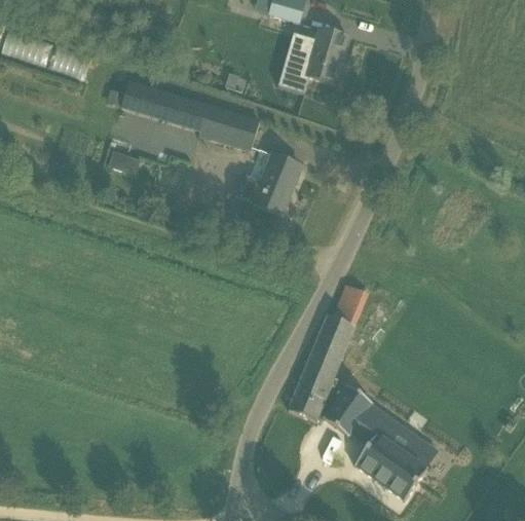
[(274,0),(270,14),(299,24),(306,0),(274,0)]
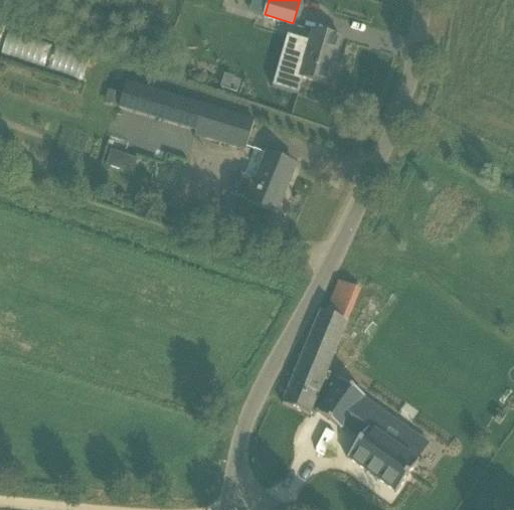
[(298,72),(297,73),(329,82),(342,35),(311,26),(301,60),(289,56),(286,68),(298,72)]
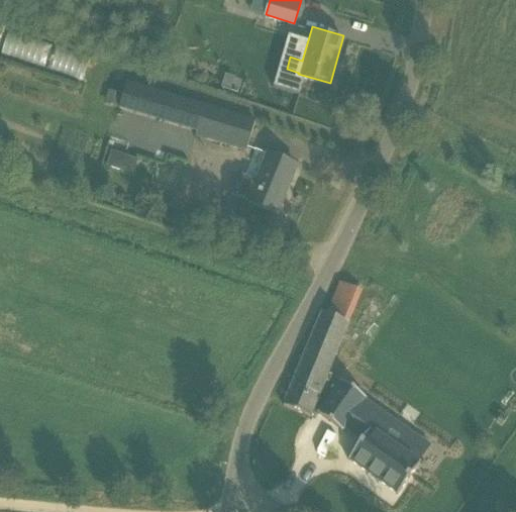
[(2,53),(85,73),(91,52),(7,31),(2,53)]
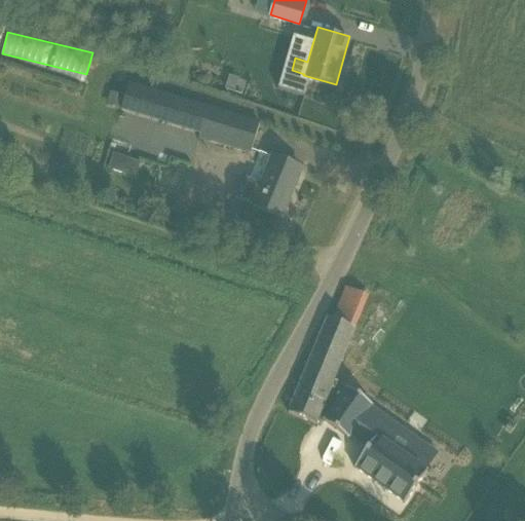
[(111,89),(107,103),(121,106),(125,92),(111,89)]
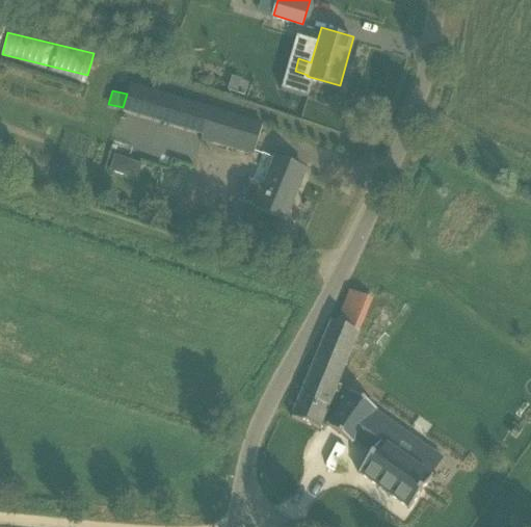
[(201,135),(255,151),(264,121),(209,105),(201,135)]
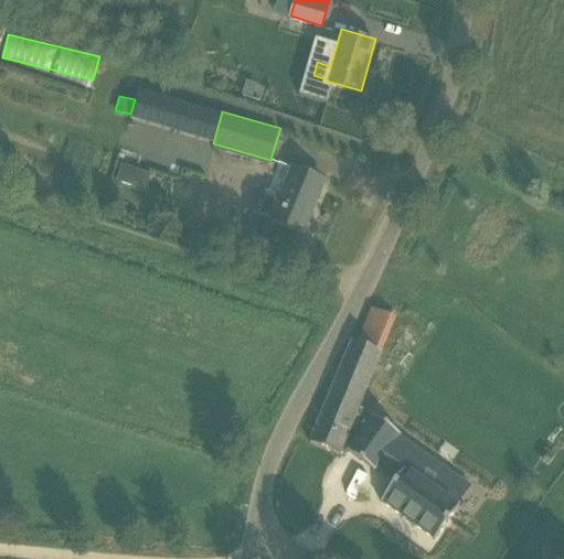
[(134,183),(138,168),(125,163),(120,179),(134,183)]
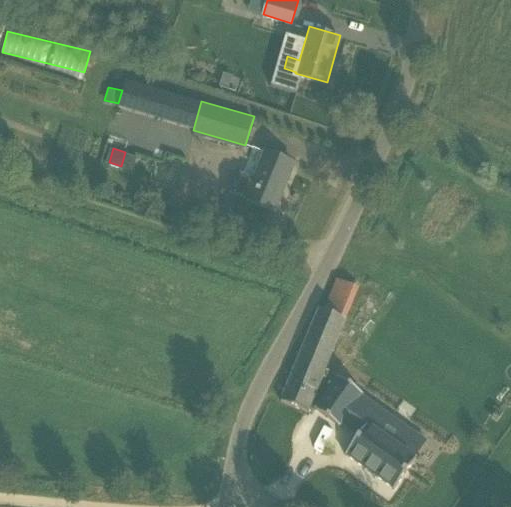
[(275,209),(294,162),(265,150),(255,175),(242,171),(234,190),(244,195),(244,196),(275,209)]
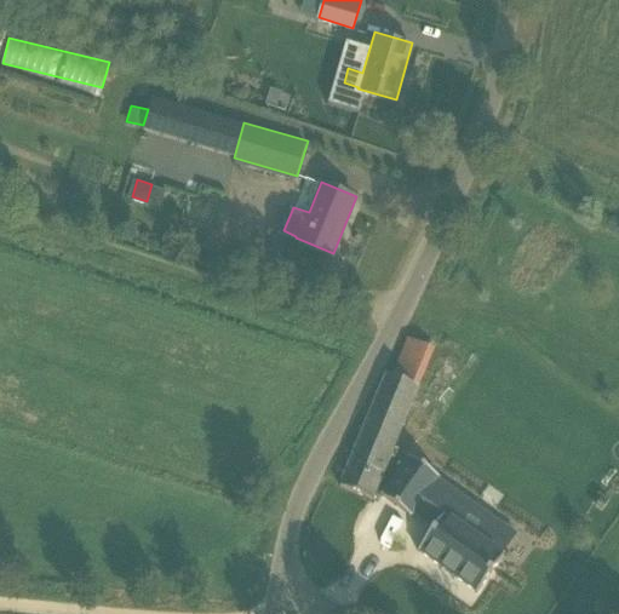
[(388,369),(340,483),(373,497),(374,495),(387,464),(420,383),(393,372),(388,369)]
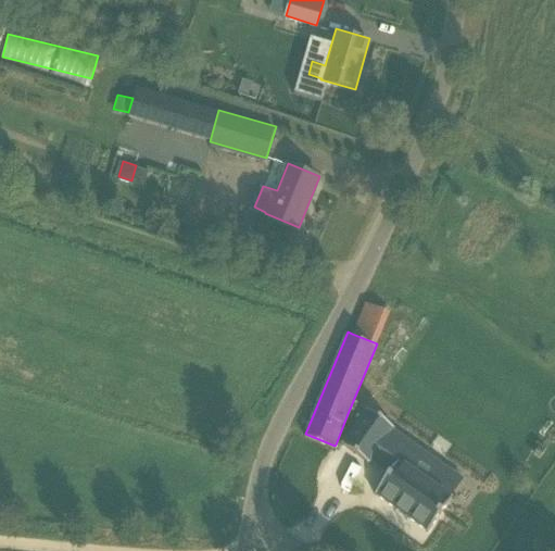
[(425,530),(426,531),(451,498),(450,497),(450,498),(428,481),(437,470),(388,434),(392,427),(392,428),(393,427),(367,408),(366,409),(367,409),(343,442),(342,441),(342,442),(368,462),(368,461),(370,458),(389,472),(374,492),(375,493),(426,530),(425,530)]
